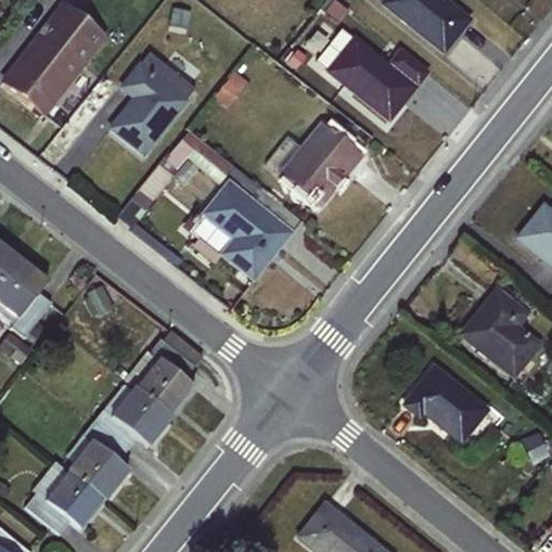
[(63,0),(0,80),(46,116),(110,35),(63,0)]
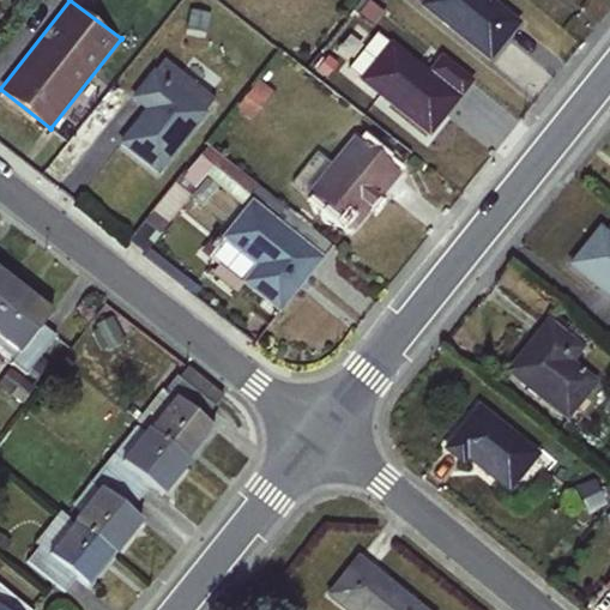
[(420,0),(491,60),(524,20),(499,0),(420,0)]
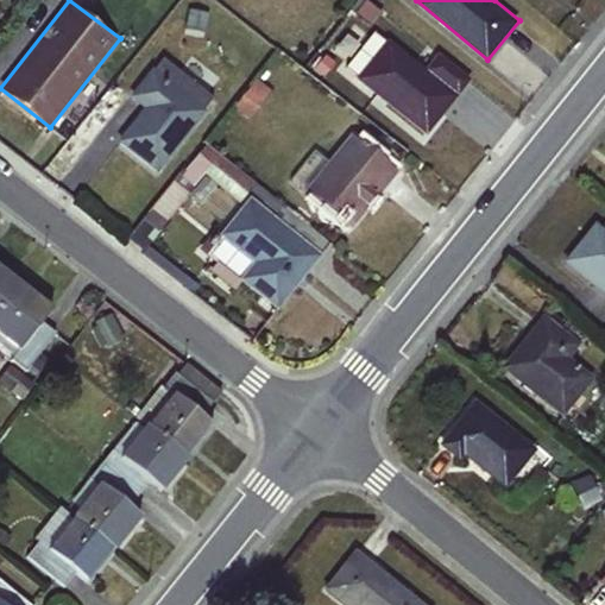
[(376,30),(347,64),(359,74),(357,77),(428,134),(473,75),(440,49),(426,65),(376,30)]
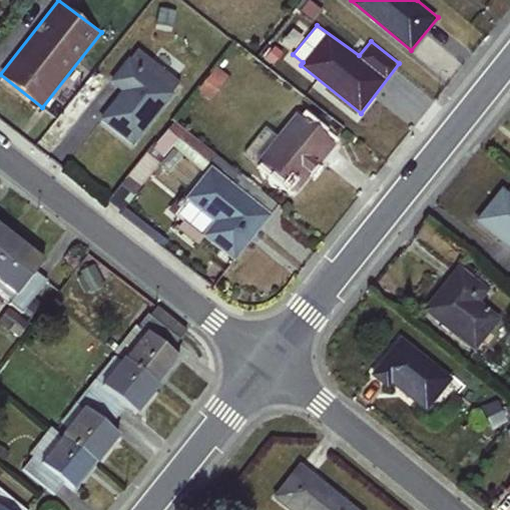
[(150,61),(136,50),(109,80),(120,89),(99,118),(133,145),(175,92),(145,68),(150,61)]
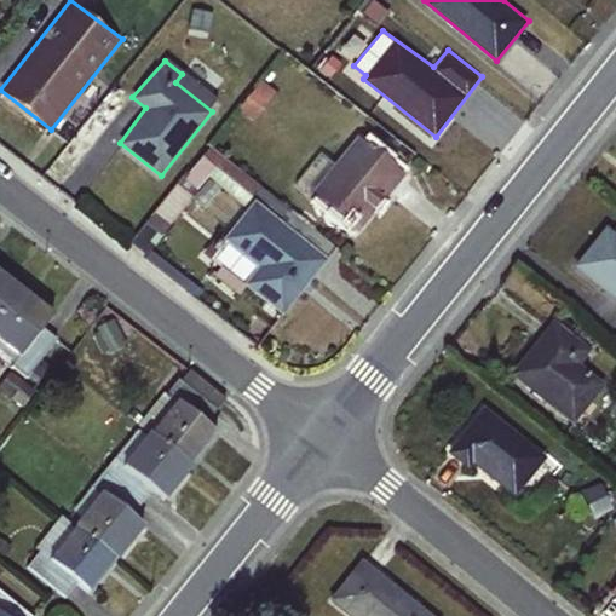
[(360,134),(311,194),(360,232),(407,174),(360,134)]
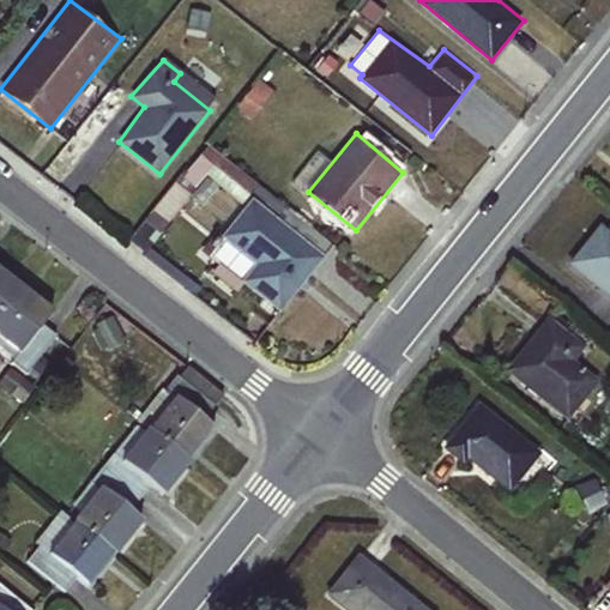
[(170,228),(194,186),(176,176),(153,218),(170,228)]
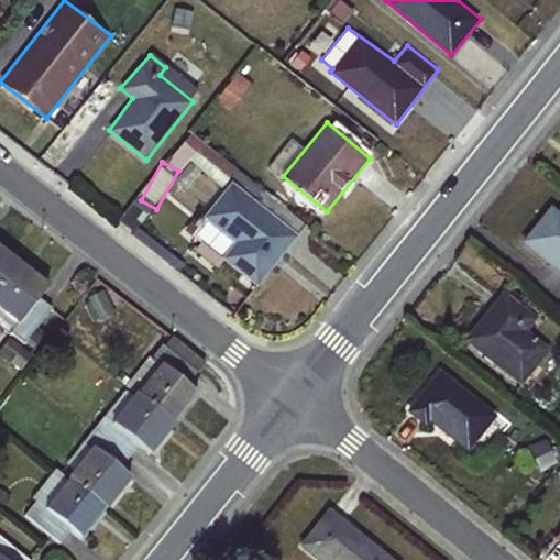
[(300,234),(232,182),(204,216),(234,241),(223,257),(224,260),(259,286),(300,234)]
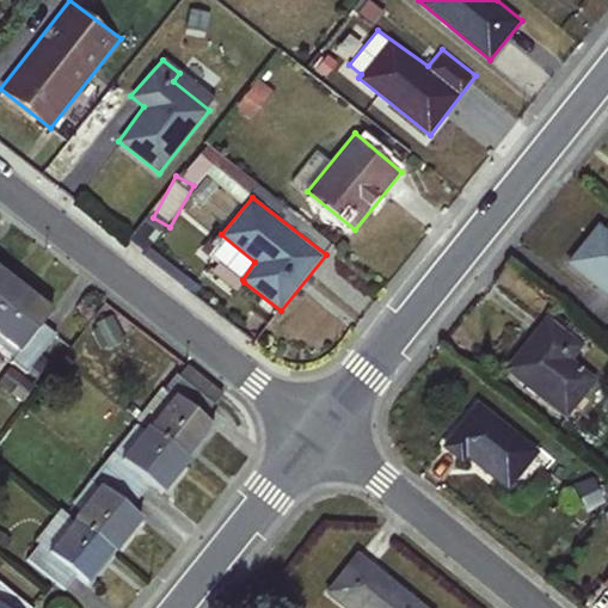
[(607,226),(600,220),(567,262),(607,294),(607,226)]
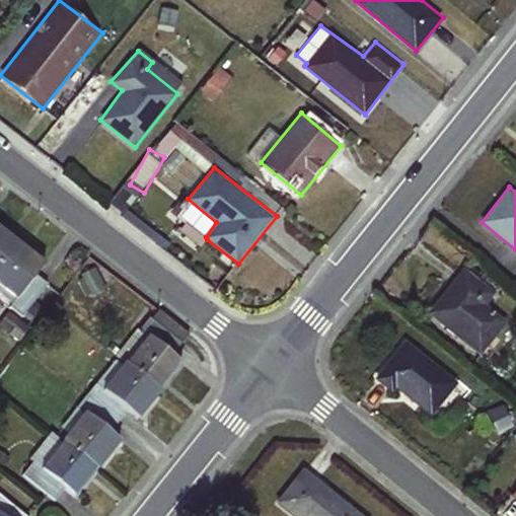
[(0,261),(16,239),(0,226),(0,261)]
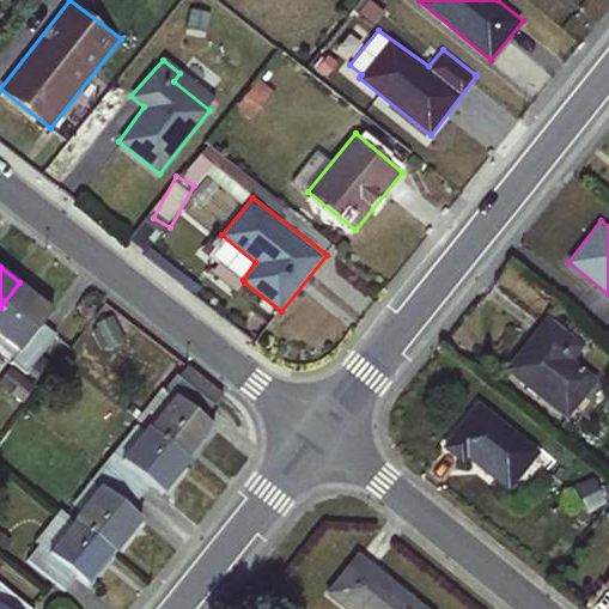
[(19,282),(0,308),(0,352),(12,361),(0,377),(0,382),(25,401),(38,383),(26,375),(58,332),(44,322),(54,309),(19,282)]
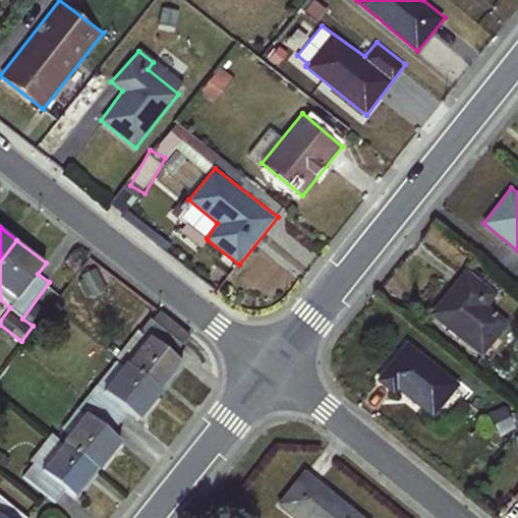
[(499,292),(466,268),(429,313),(482,357),(510,322),(490,305),(499,292)]
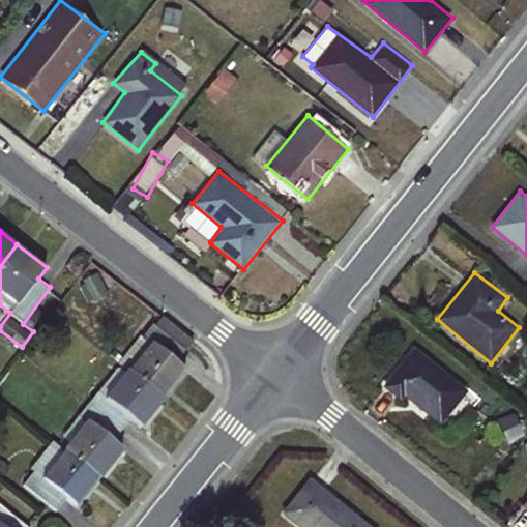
[(118,362),(165,398),(188,368),(178,359),(187,347),(153,321),(142,334),(118,362)]
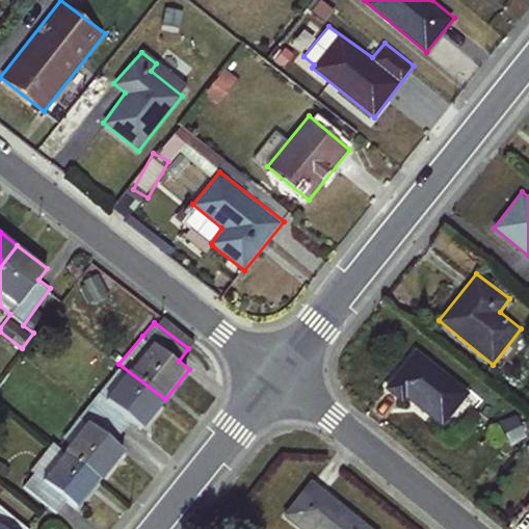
[(417,347),(385,388),(402,402),(406,397),(443,426),(471,391),(417,347)]
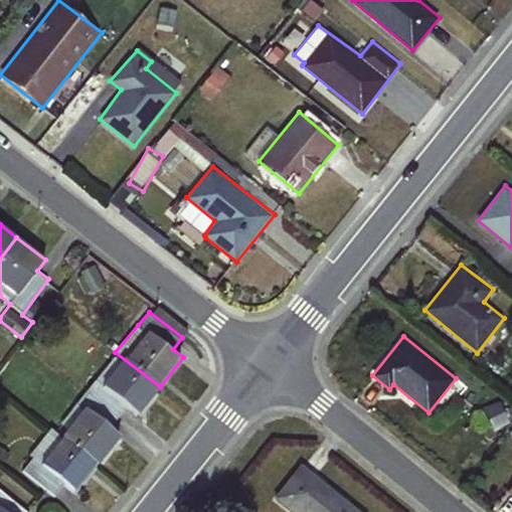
[(160,386),(115,352),(96,378),(86,390),(112,410),(119,414),(127,405),(138,414),(160,386)]
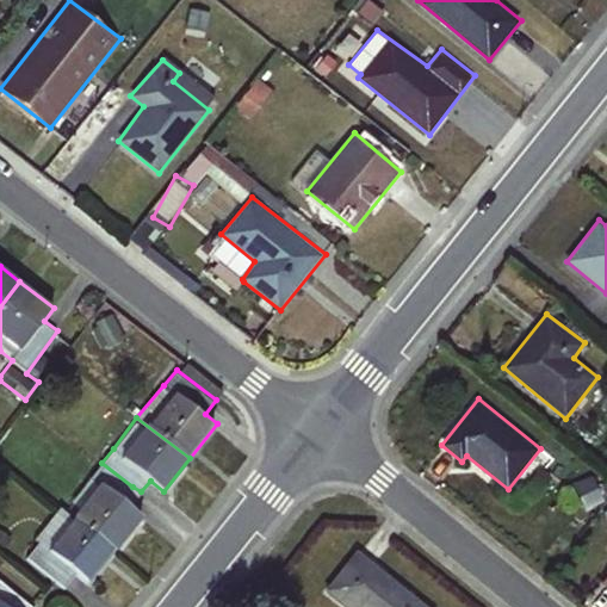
[(76,518),(116,549),(142,515),(122,500),(132,487),(101,463),(91,478),(100,485),(76,518)]
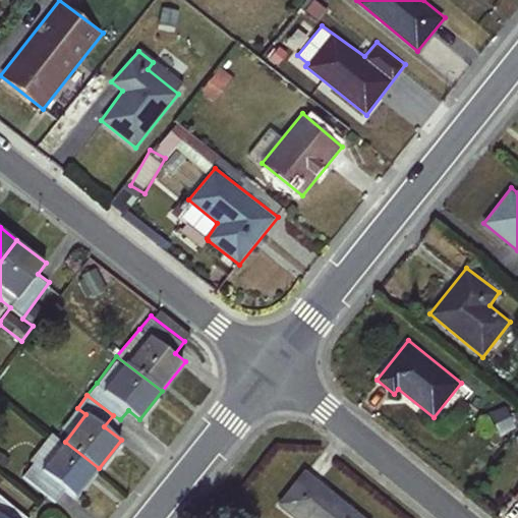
[(99,468),(65,442),(56,434),(23,475),(55,500),(65,488),(75,498),(99,468)]
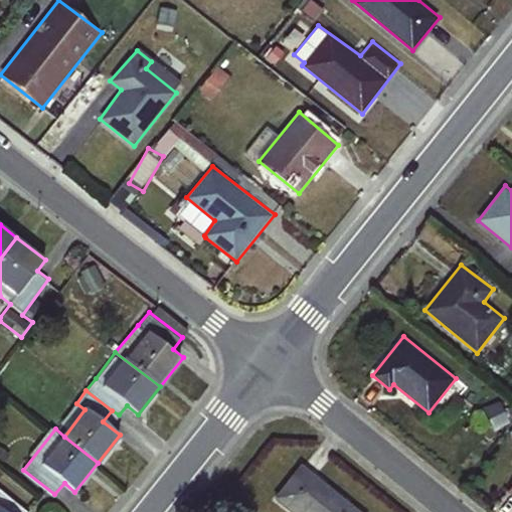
[(293,511),(363,511),(302,463),(275,497),(293,511)]
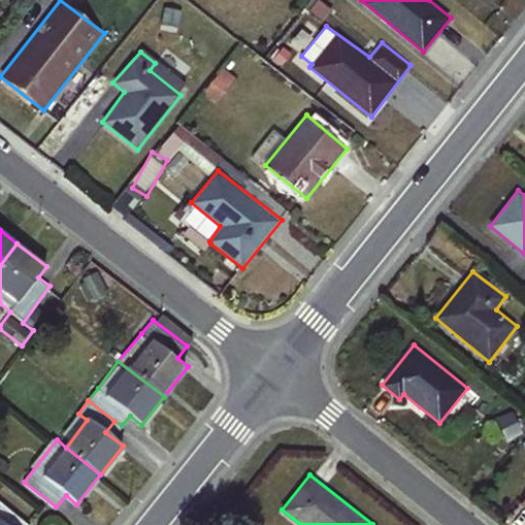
[(0,524),(28,524),(31,522),(0,498),(0,524)]
